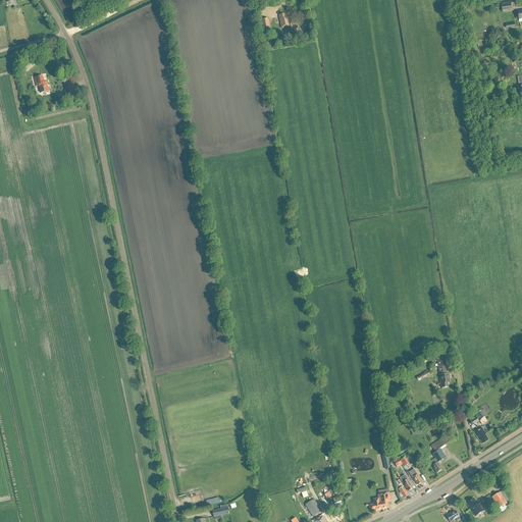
[(512,10),(511,4),(501,6),(502,12),(512,10)]
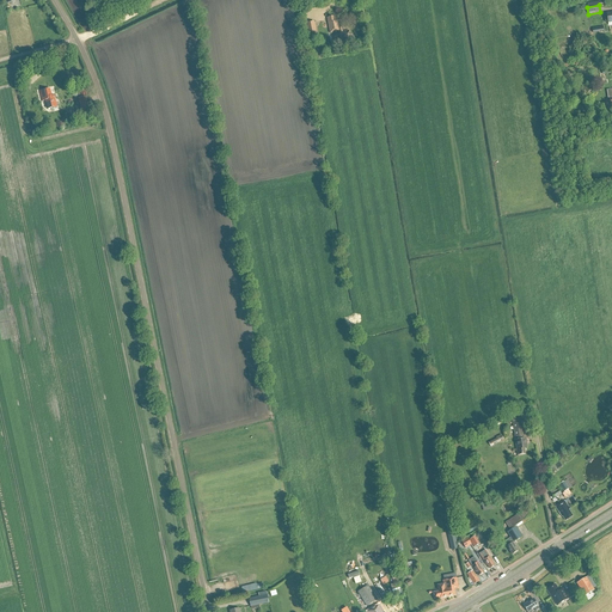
[(343,32),(342,29),(342,28),(340,29),(337,22),(336,22),(335,17),(328,18),(330,34),(340,32),(342,43),(350,41),(349,31),(343,32)]
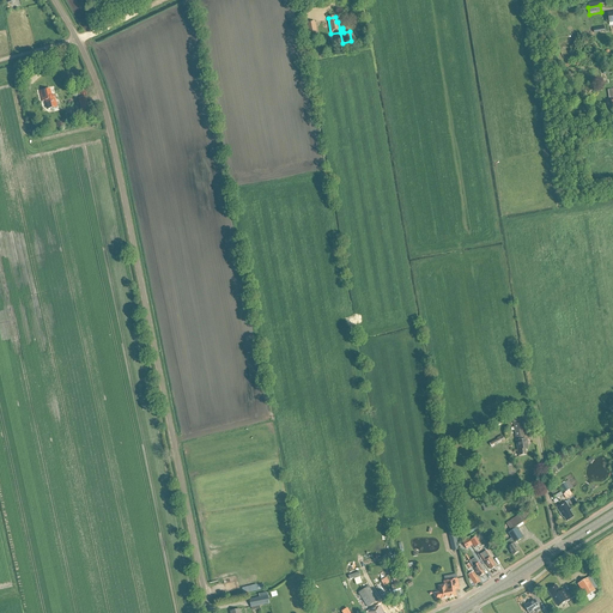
[(316,34),(315,23),(307,24),(309,35),(316,34)]
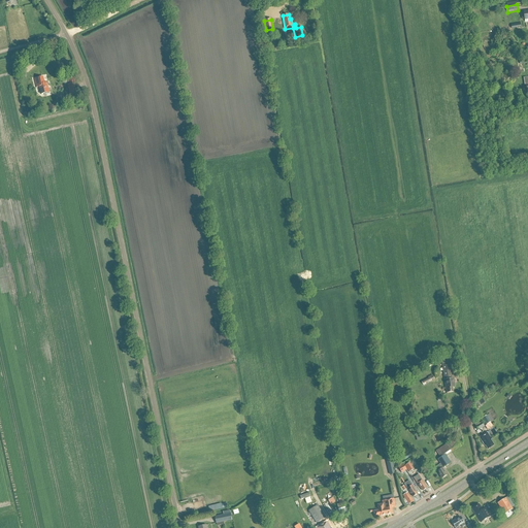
[(45,95),(51,94),(47,83),(45,84),(43,77),(34,79),(36,88),(40,87),(42,95),(44,94),(45,95)]
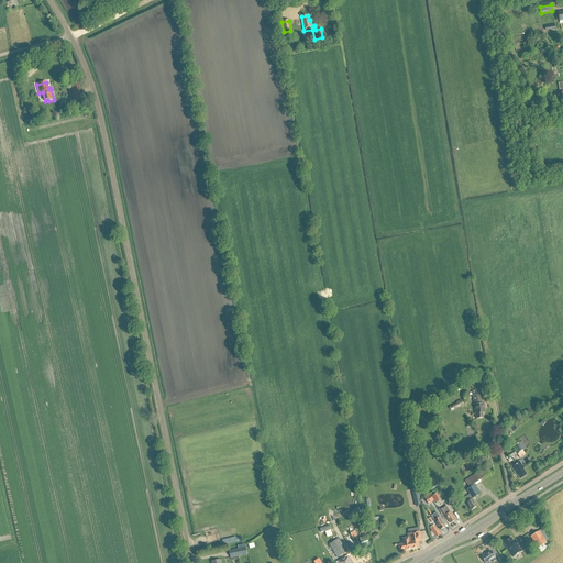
[(76,108),(78,108),(85,107),(83,95),(80,95),(79,89),(80,88),(79,84),(73,85),(73,88),(74,87),(75,90),(73,90),(76,108)]
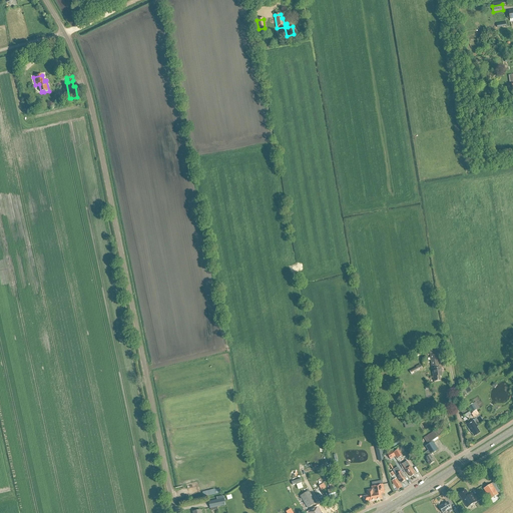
[(439,376),(442,376),(441,368),(439,368),(436,354),(430,355),(432,369),(434,382),(440,381),(439,376)]
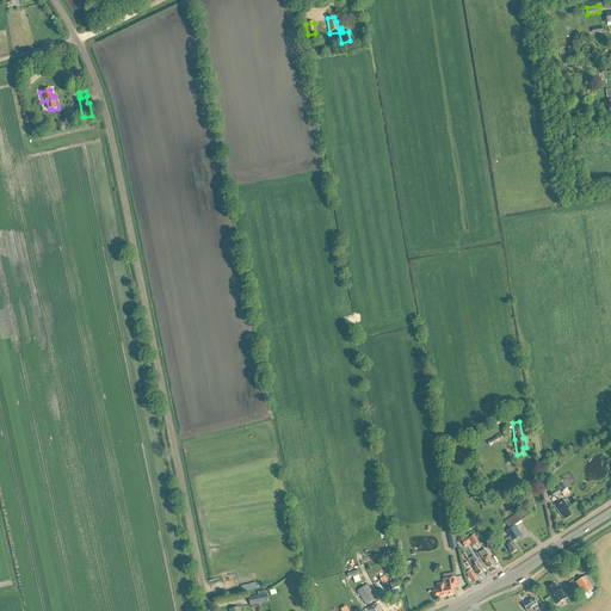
[(487,443),(489,445),(503,438),(500,434),(495,437),(495,438),(487,443)]
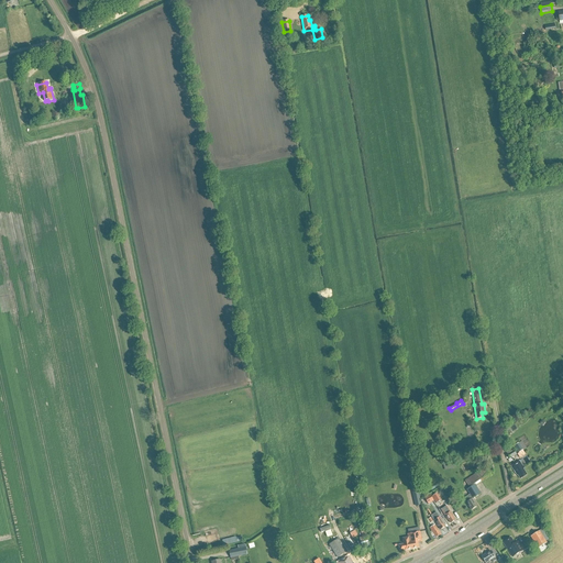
[(519,453),(523,450),(519,443),(515,445),(519,453)]
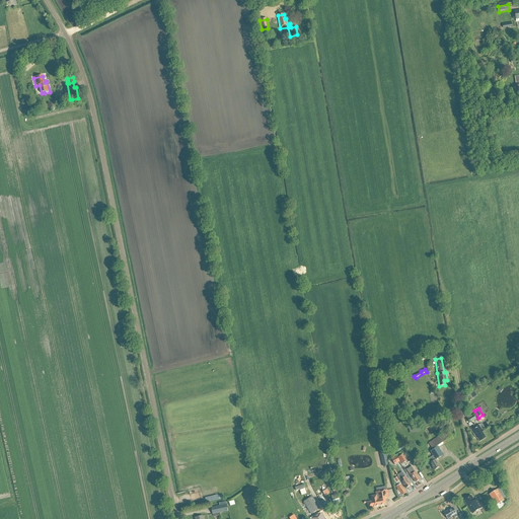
[(476,419),(473,416),(471,413),(466,416),(469,419),(467,419),(470,423),(476,419)]
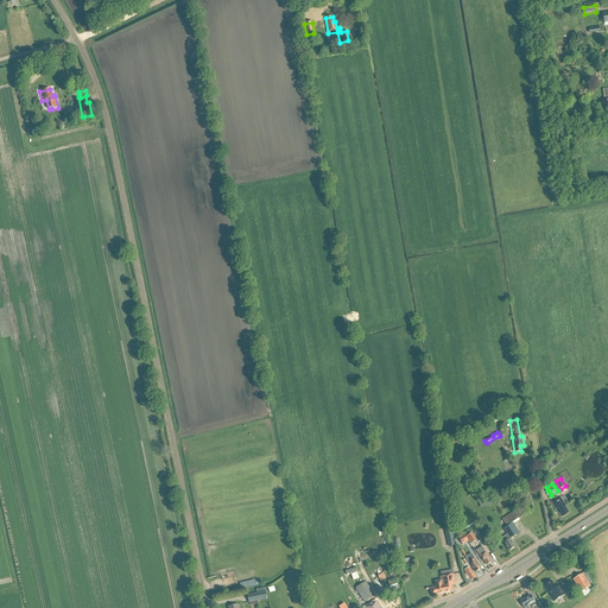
[(562,518),(569,513),(565,507),(565,506),(561,498),(552,504),(557,512),(558,511),(562,518)]
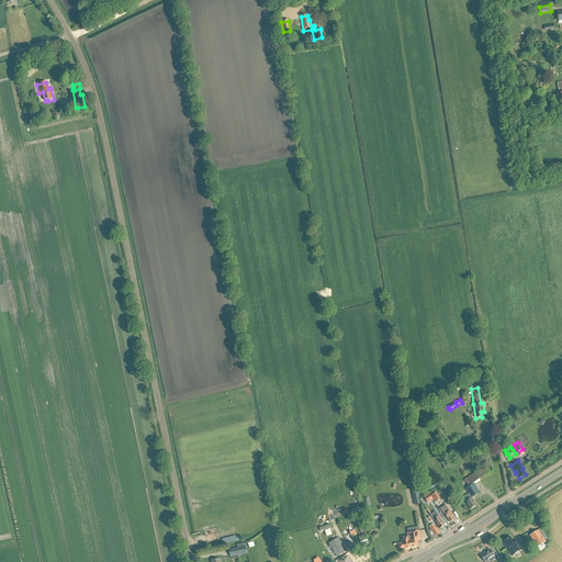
[(453,461),(442,464),(445,470),(454,468),(453,461)]
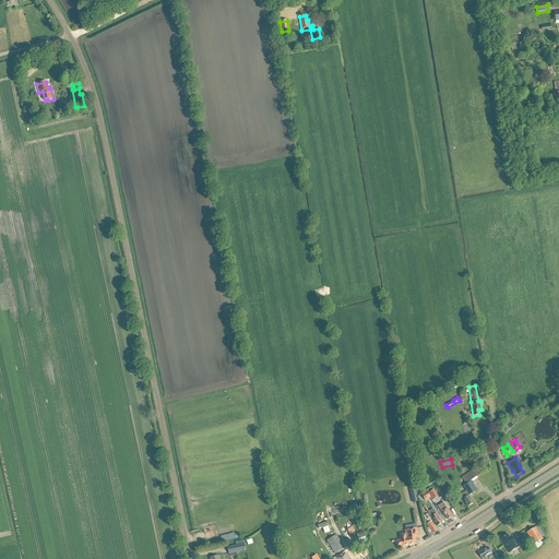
[(487,473),(489,471),(485,463),(482,465),(482,464),(461,477),(466,485),(471,482),(472,483),(487,473)]
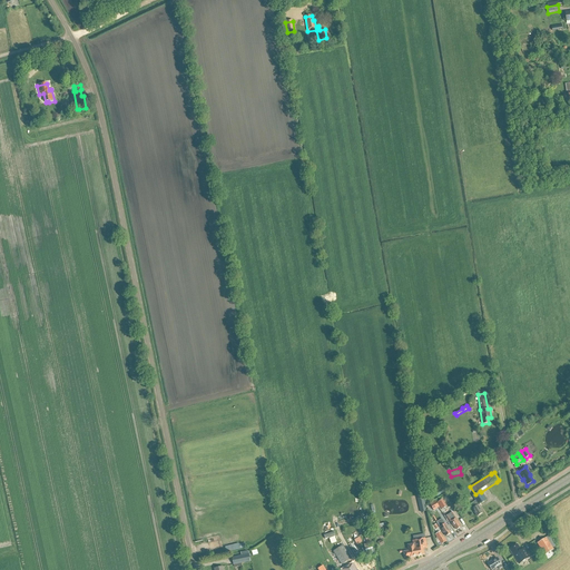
[(487,500),(481,492),(480,491),(475,494),(473,497),(477,501),(471,504),(473,509),(472,509),(477,517),(482,513),(480,509),(479,507),(478,505),(487,500)]
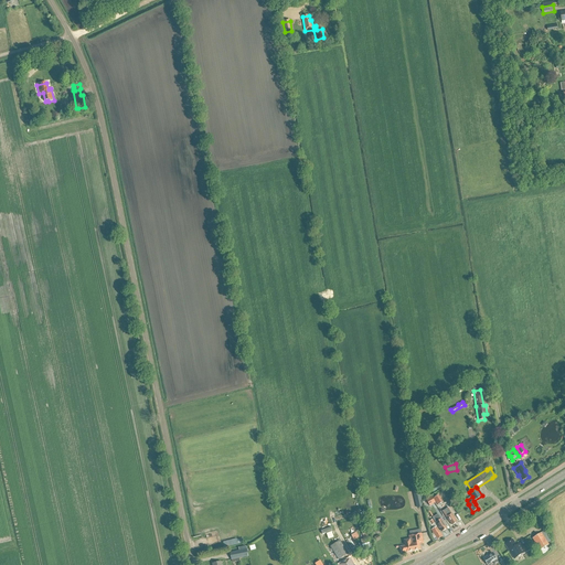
[(438,496),(434,499),(438,505),(443,502),(438,496)]
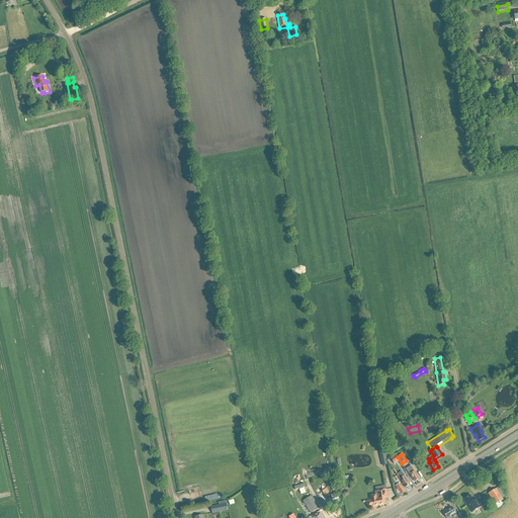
[(411,465),(406,469),(409,473),(412,479),(412,478),(415,482),(419,480),(416,476),(417,476),(414,470),(411,465)]
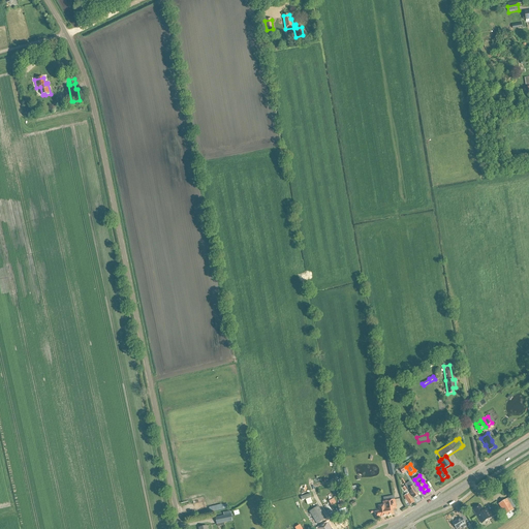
[(408,490),(411,495),(411,494),(414,498),(417,495),(415,492),(416,492),(413,487),(411,488),(409,485),(410,485),(408,481),(404,484),(408,490)]
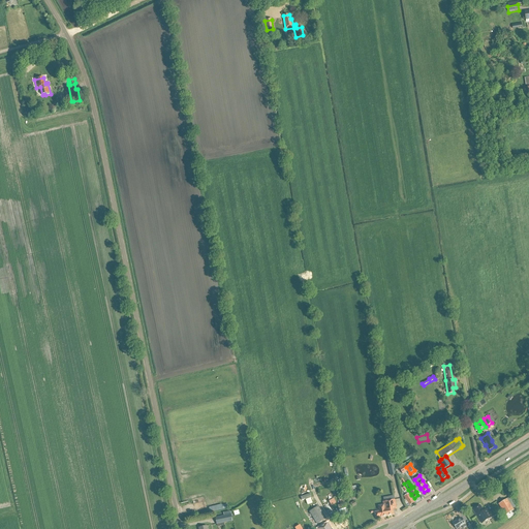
[(360,492),(359,486),(350,487),(351,494),(360,492)]
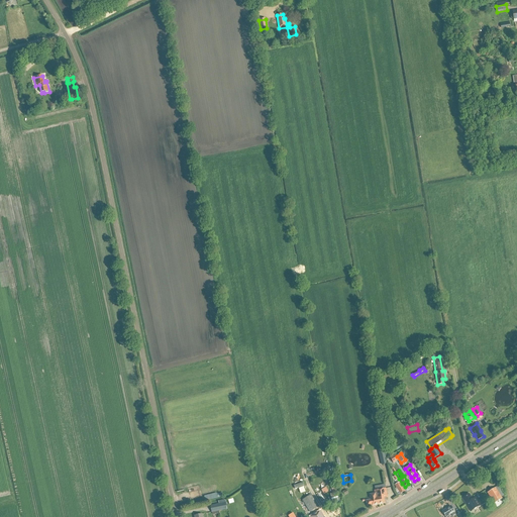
[(400,494),(405,491),(399,483),(398,482),(399,482),(398,480),(396,476),(393,478),(395,481),(395,482),(397,484),(395,485),(397,488),(397,489),(400,494)]
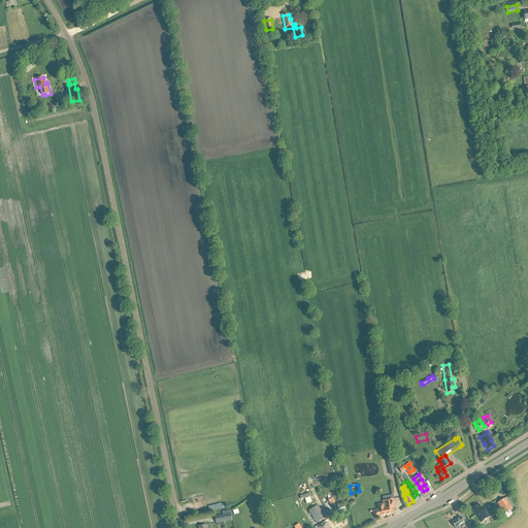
[(378,510),(374,512),(375,517),(380,516),(380,517),(393,515),(392,507),(395,506),(394,499),(393,495),(383,497),(384,501),(383,501),(383,504),(377,505),(378,510)]
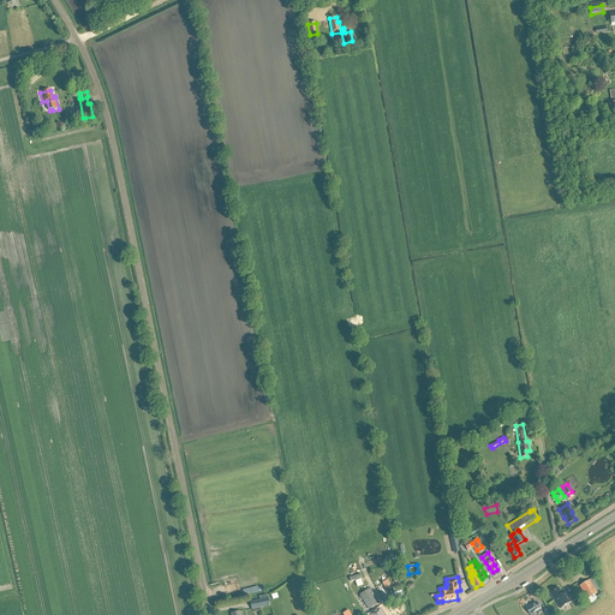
[(396,599),(404,598),(399,578),(394,579),(396,587),(393,589),(395,597),(396,599)]
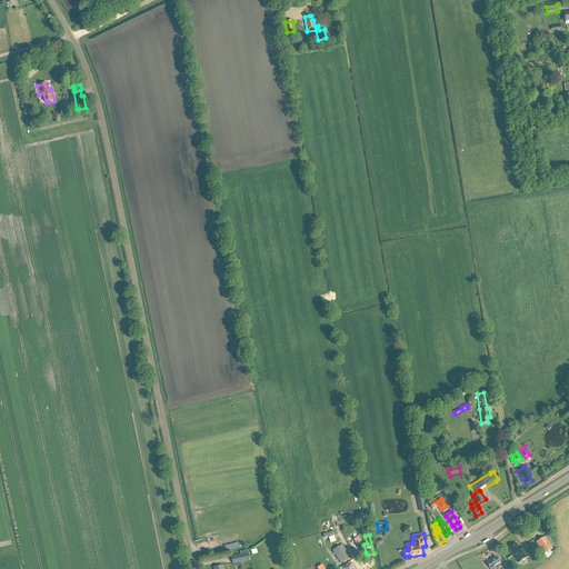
[(551,549),(545,538),(537,542),(545,553),(551,549)]
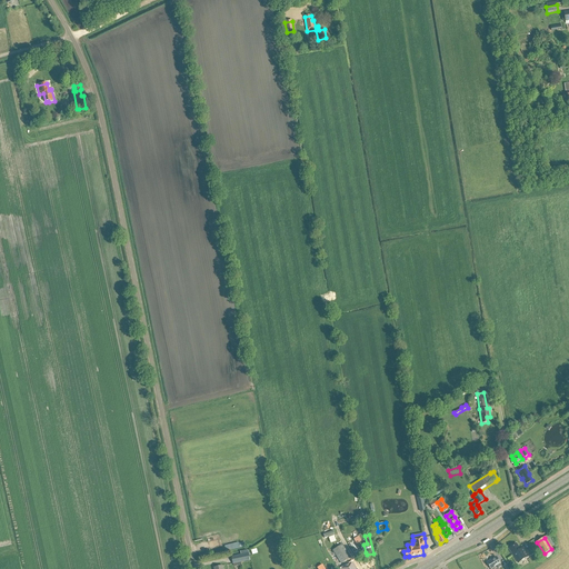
[(341,563),(350,558),(342,545),(332,550),(341,563)]
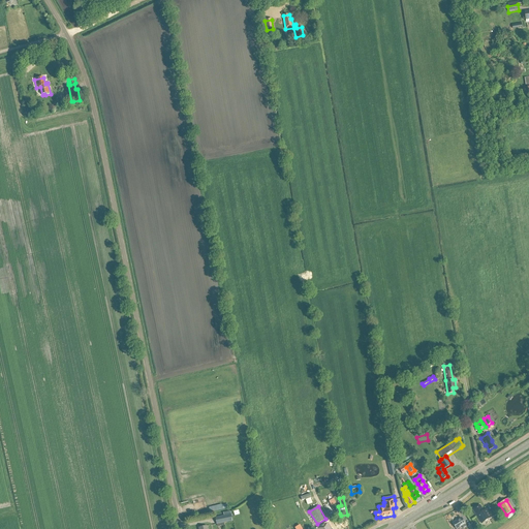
[(481,523),(491,517),(487,509),(484,511),(479,506),(473,510),(481,523)]
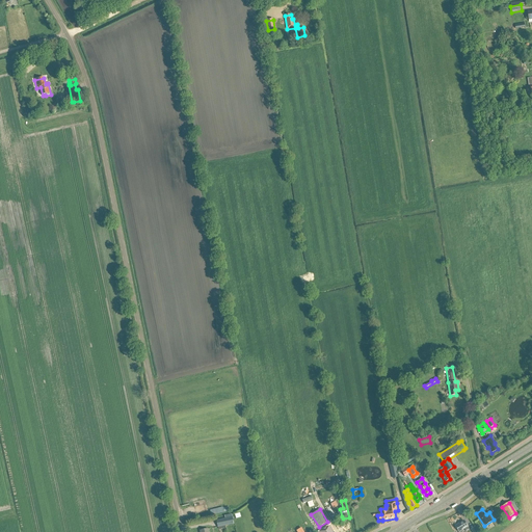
[(234,525),(232,517),(217,521),(218,527),(234,525)]
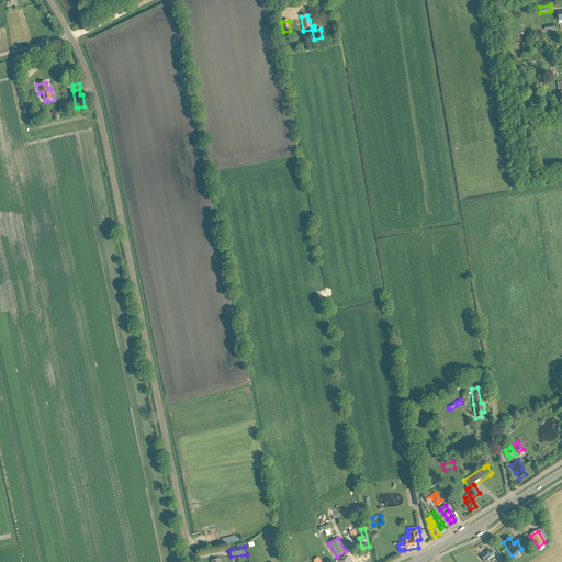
[(492,561),(495,560),(494,557),(490,550),(481,555),(484,561),(485,561),(491,559),(492,561)]
